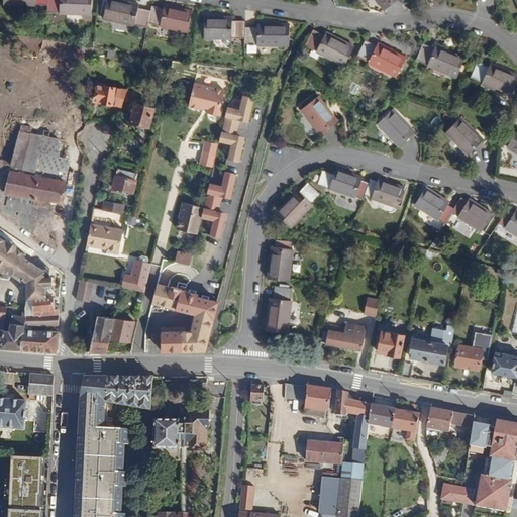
[(93,16),(94,0),(48,0),(49,4),(48,12),(60,12),(62,14),(93,16)]
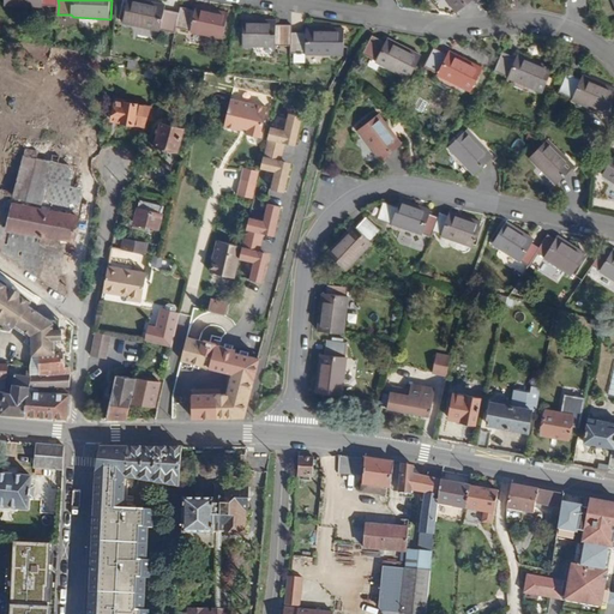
[(178,28),(181,12),(166,10),(167,5),(140,0),(128,0),(124,24),(161,31),(161,30),(176,34),(178,28)]
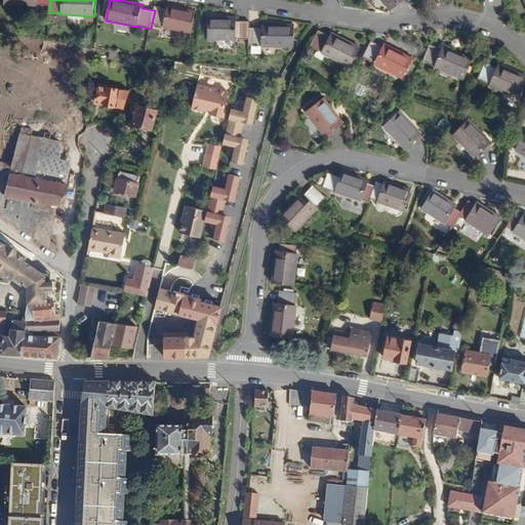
[(406,0),(381,0),(391,11),(406,0)]
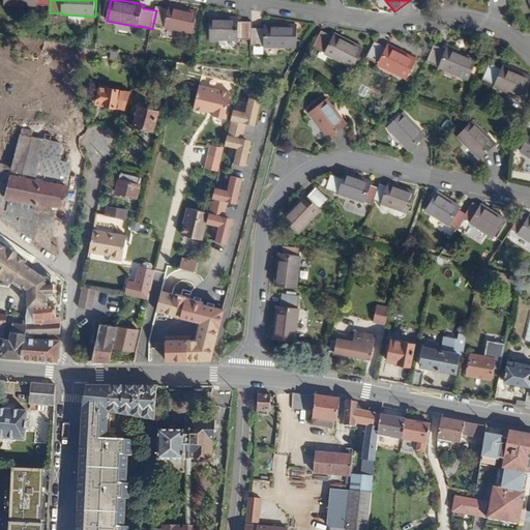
[(194,34),(199,12),(170,6),(170,9),(156,6),(156,10),(153,24),(166,26),(165,28),(194,34)]
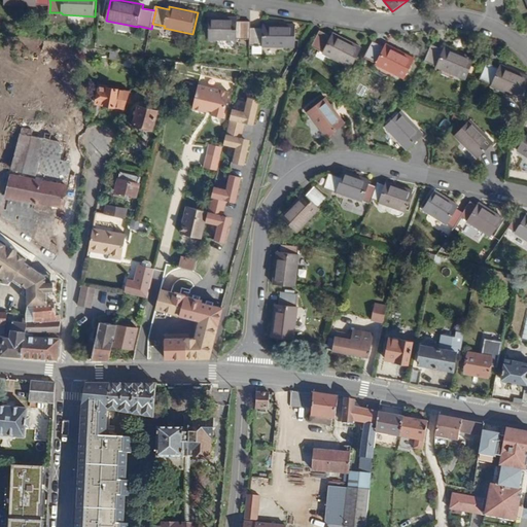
[(250,29),(251,22),(238,22),(238,19),(210,18),(209,40),(238,41),(238,39),(251,39),(250,29)]
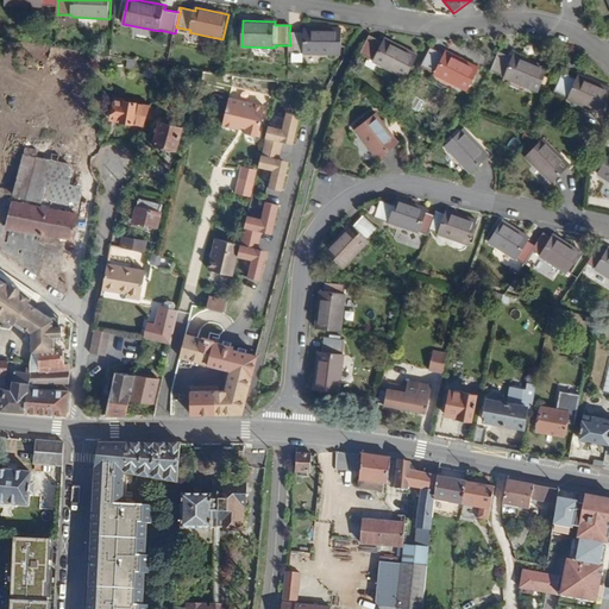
[(343,56),(341,29),(305,29),(305,33),(289,33),(290,45),(289,52),(305,54),(305,56),(343,56)]
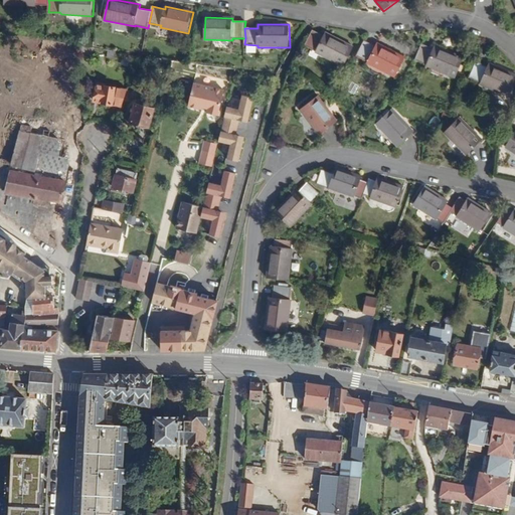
[(345,67),(355,47),(327,32),(325,35),(314,30),(306,45),(317,51),(316,53),(345,67)]
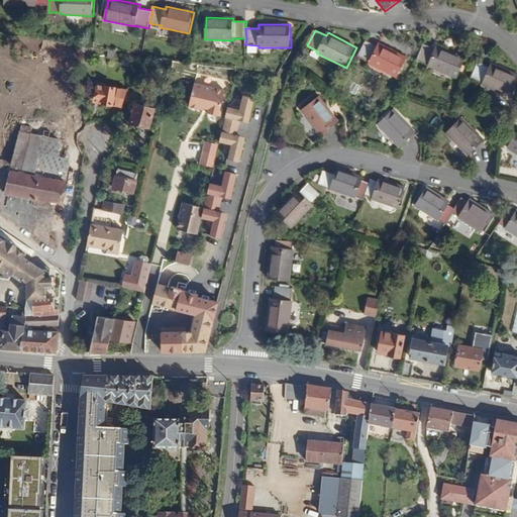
[(398,78),(409,59),(380,43),(378,46),(367,41),(358,57),(370,62),(370,64),(398,78)]
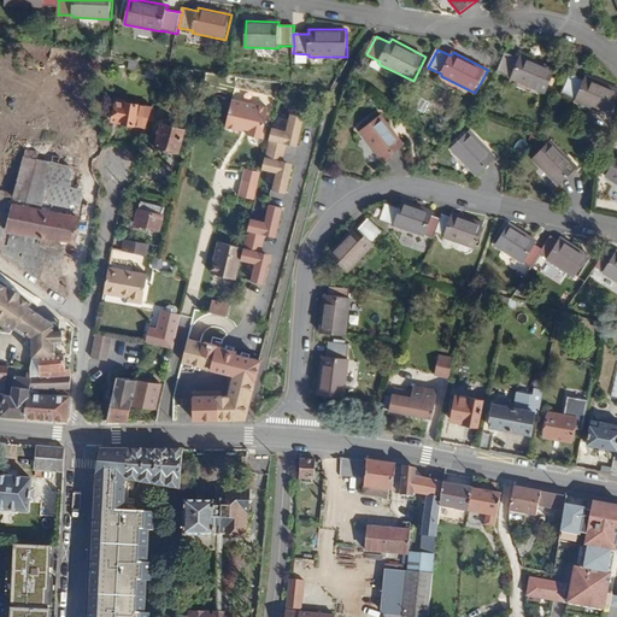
[(547,94),(558,69),(521,54),(519,59),(507,53),(499,72),(512,77),(511,80),(547,94)]
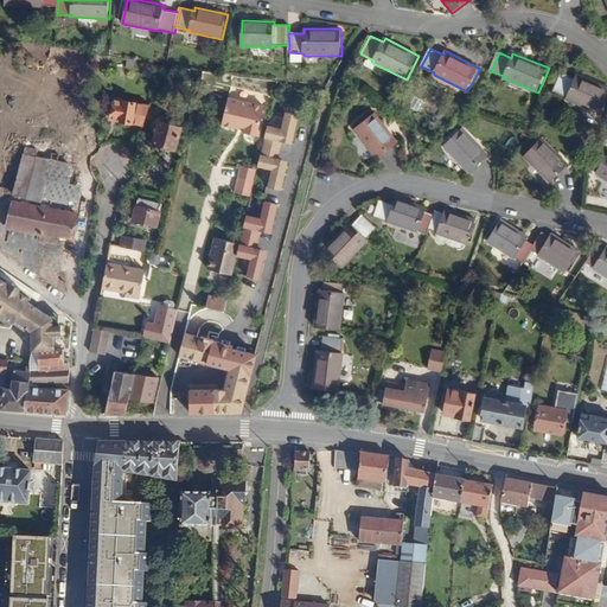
[(602,115),(606,104),(606,88),(577,75),(576,80),(562,74),(554,91),(568,98),(567,100),(592,110),(602,115)]
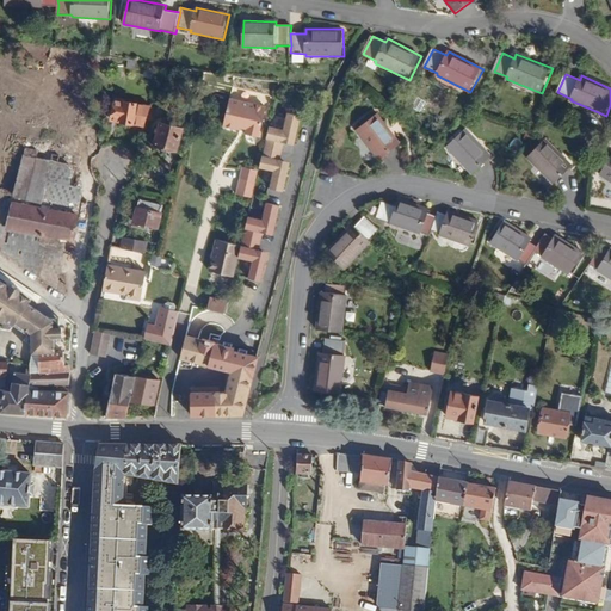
[(146,125),(152,106),(125,103),(124,100),(116,99),(113,121),(122,121),(118,142),(123,142),(128,144),(130,123),(146,125)]
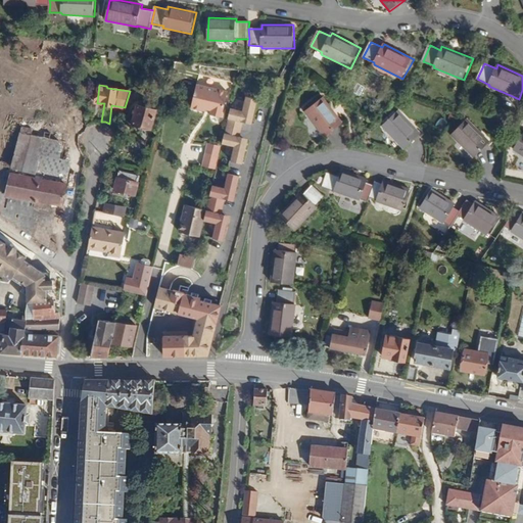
[(224,117),(229,92),(198,85),(192,108),(203,111),(204,108),(212,110),(211,114),(224,117)]
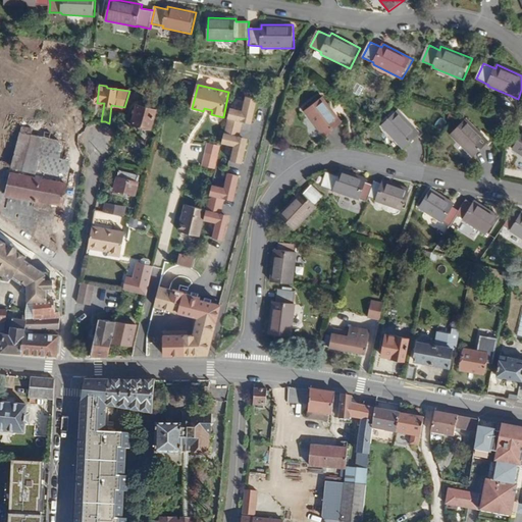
[(509,95),(487,86),(486,90),(507,99),(509,95)]
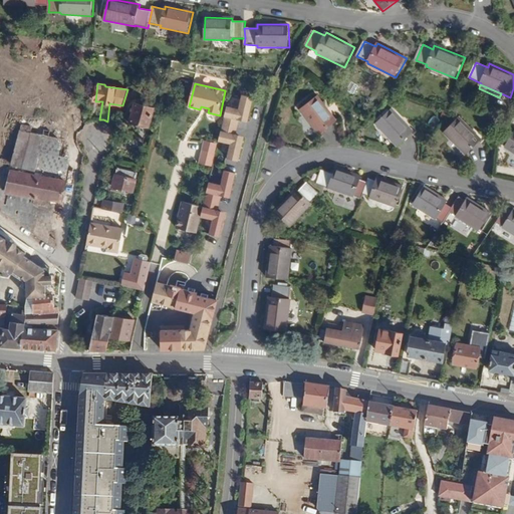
[(250,119),(255,94),(244,92),(241,104),(229,102),(220,141),(232,144),(229,156),(240,159),(246,134),(235,132),(238,116),(250,119)]
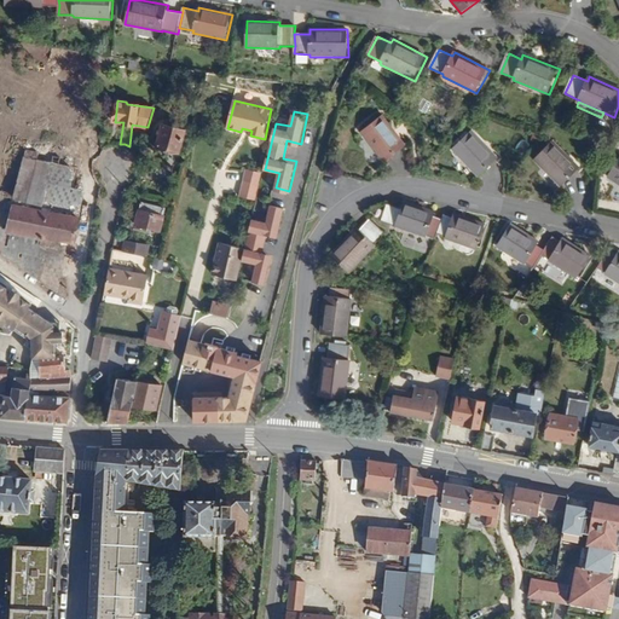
[(408,146),(383,116),(363,132),(386,162),(408,146)]
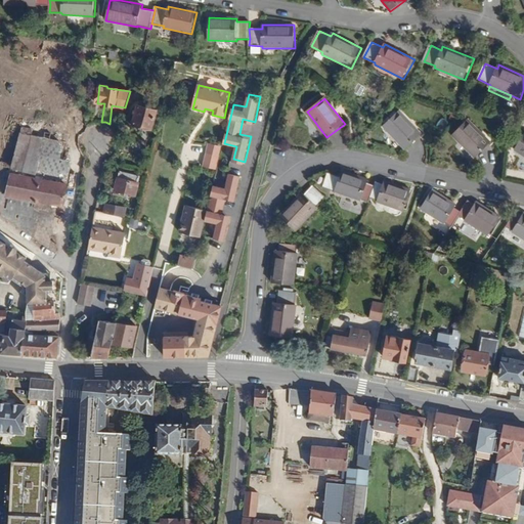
[(153,129),(159,111),(139,104),(134,123),(153,129)]
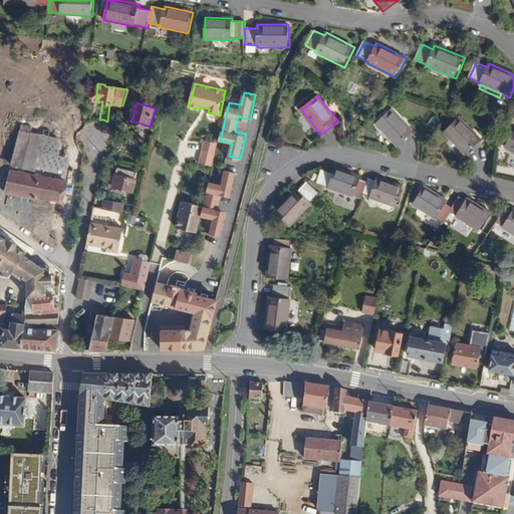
[(415,133),(392,108),(375,123),(399,148),(415,133)]
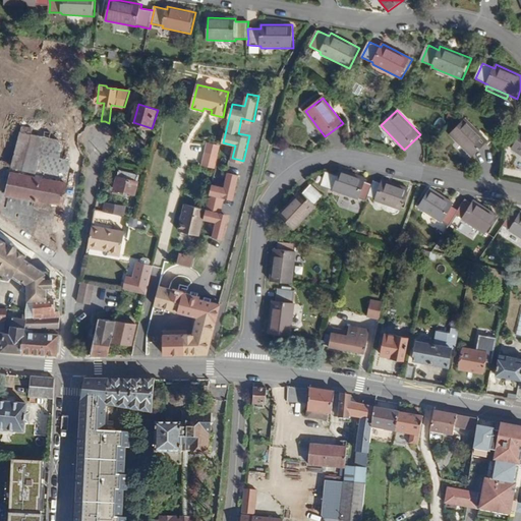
[(489,141),(466,119),(450,135),(473,158),(489,141)]
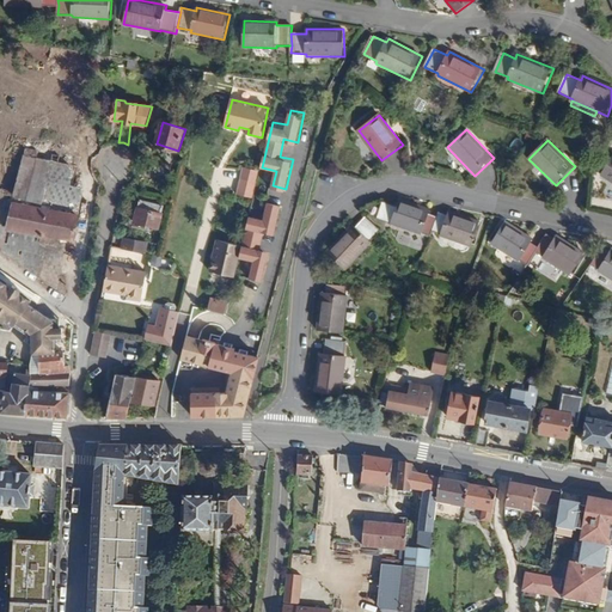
[(611,158),(601,176),(611,182),(611,158)]
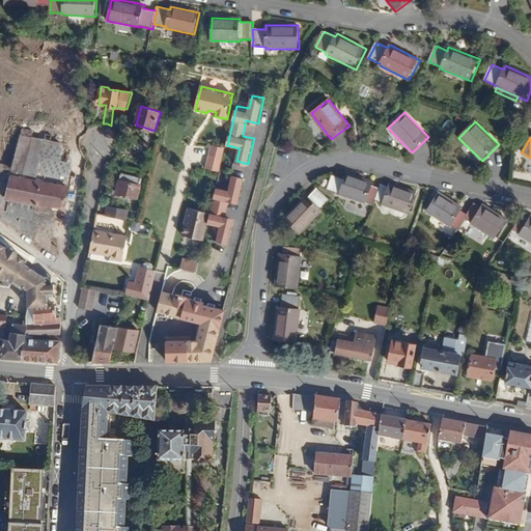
[(25,138),(14,201),(66,210),(70,187),(37,182),(45,141),(25,138)]
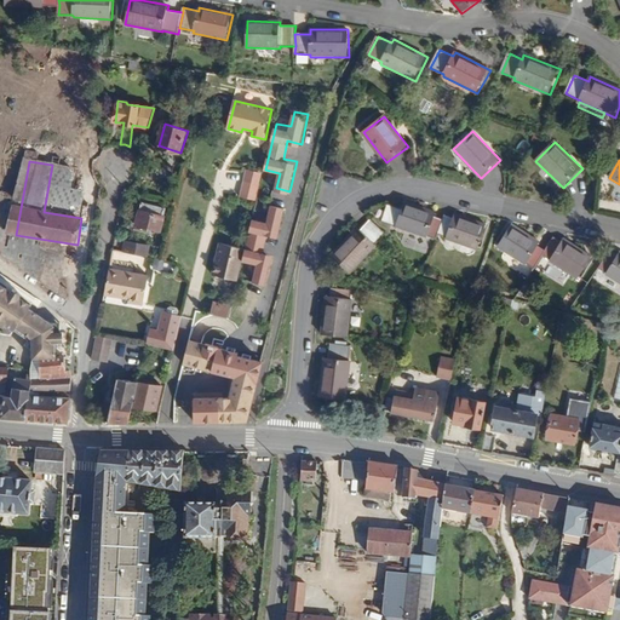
[(258,201),(264,173),(248,170),(241,197),(258,201)]
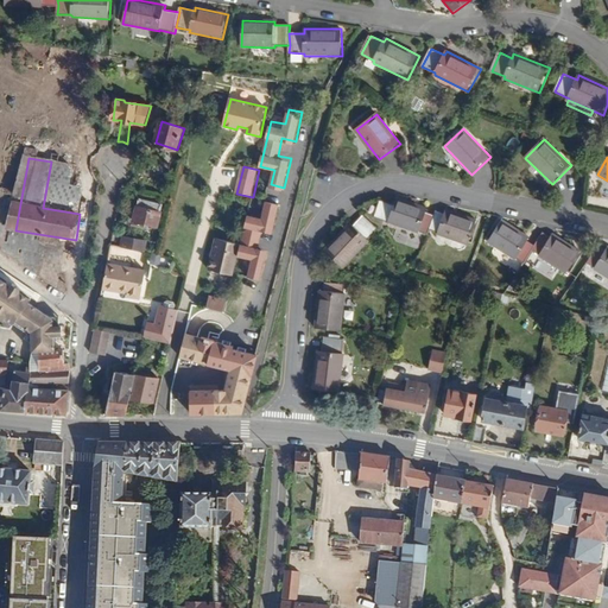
[(158,228),(164,204),(140,198),(134,222),(158,228)]
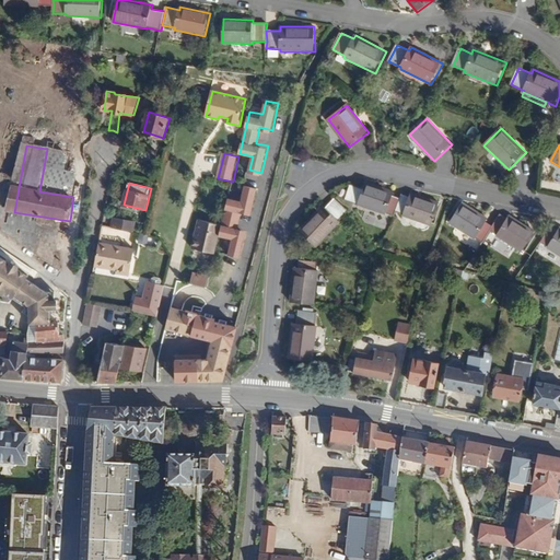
[(394,196),(395,193),(365,183),(363,189),(351,185),(345,200),(386,214),(387,213),(395,217),(397,212),(401,198),(394,196)]
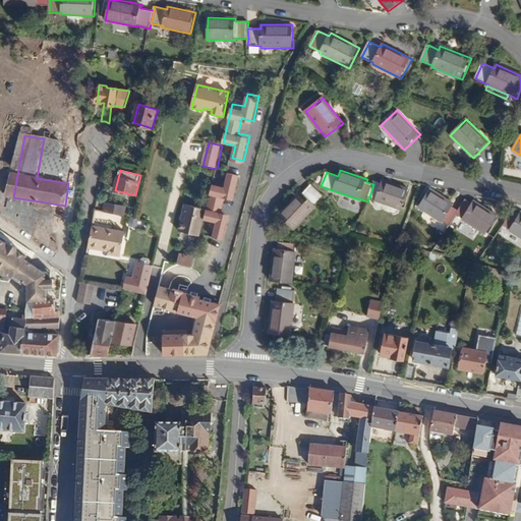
[(219,214),(222,198),(233,200),(239,176),(228,174),(225,186),(213,183),(207,210),(204,223),(216,226),(213,238),(224,241),(230,216),(219,214)]
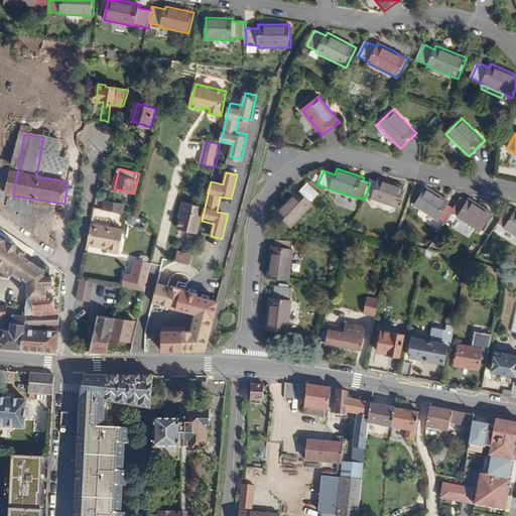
[(398,210),(405,188),(379,179),(378,182),(371,179),(370,182),(366,196),(372,198),(372,200),(398,210)]
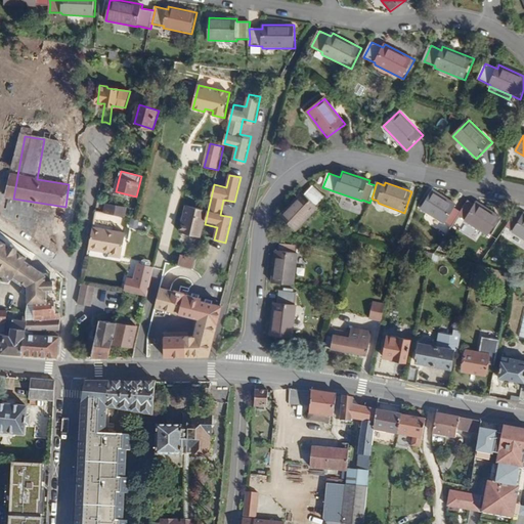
[(297,232),(319,209),(317,208),(326,198),(313,186),(305,195),(303,192),(280,216),(297,232)]
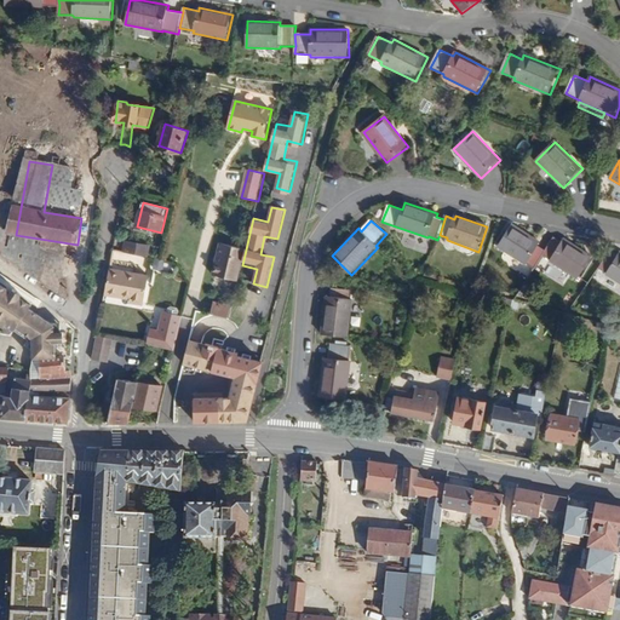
[(546,252),(539,247),(541,244),(512,225),(498,247),(527,267),(528,264),(535,269),(544,256),(546,252)]
